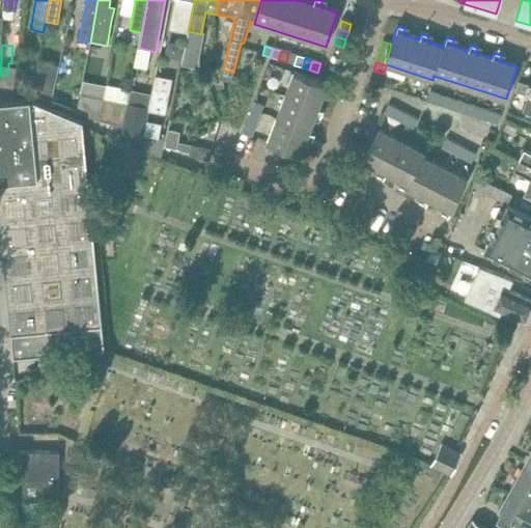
[(382,76),(383,74),(373,71),(370,78),(386,83),(388,78),(382,76)]
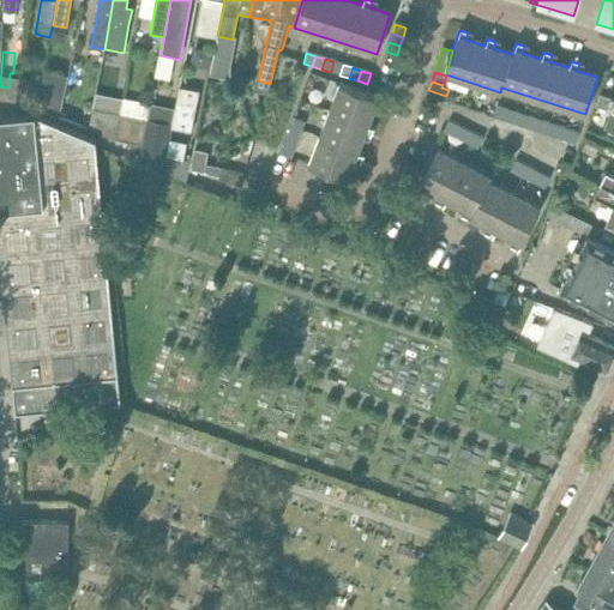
[(308,167),(347,181),(354,161),(361,163),(365,155),(357,152),(365,134),(372,137),(374,128),(367,126),(374,107),(381,110),(385,102),(339,84),(308,167)]
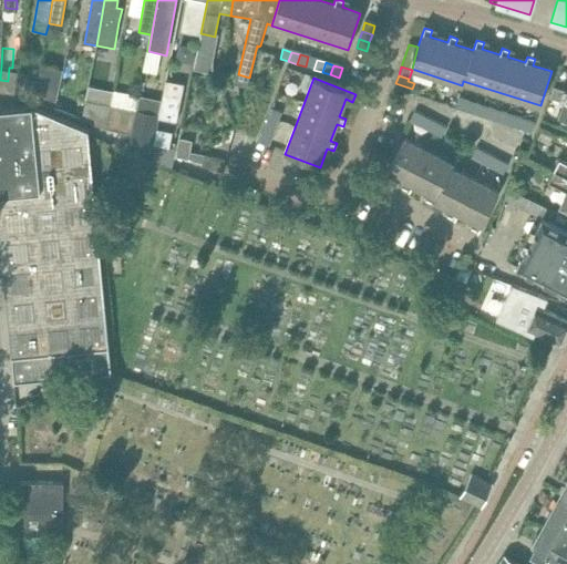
[(166,80),(160,115),(178,119),(185,83),(166,80)]
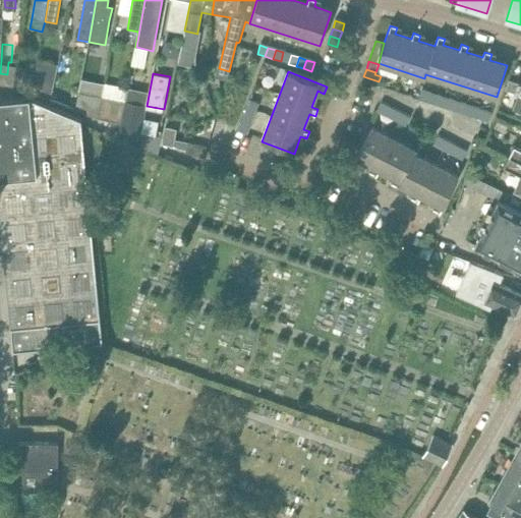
[(37,96),(49,101),(55,78),(42,75),(37,96)]
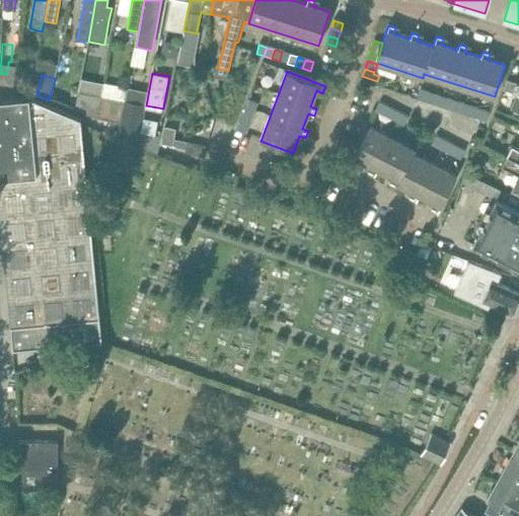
[(377,81),(362,76),(360,84),(369,87),(370,84),(376,86),(377,81)]
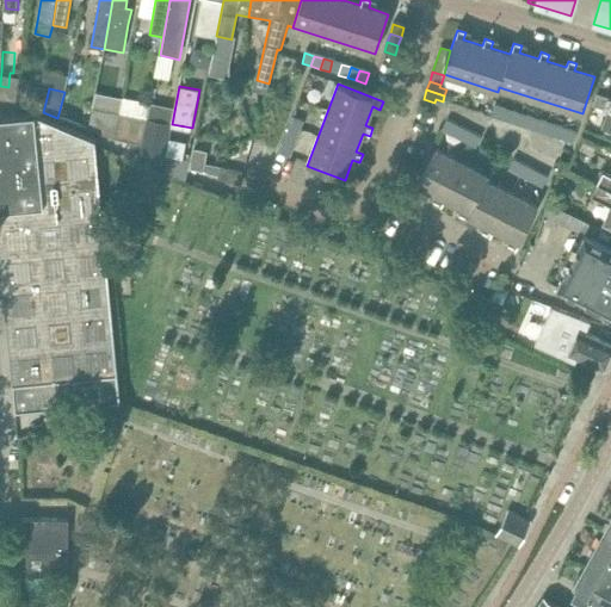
[(608,99),(596,95),(592,107),(604,111),(608,99)]
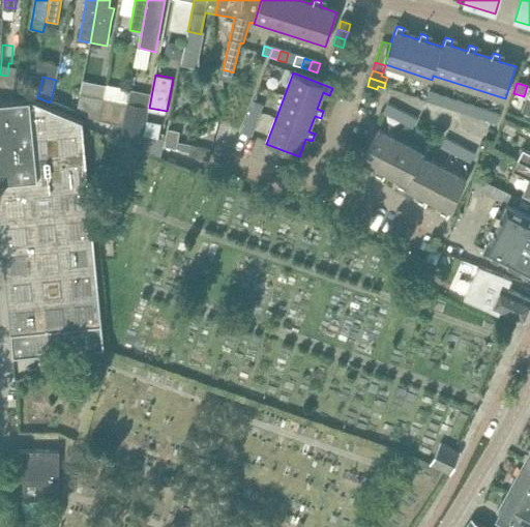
[(122,127),(119,140),(140,144),(143,132),(148,108),(151,94),(130,90),(127,103),(126,106),(122,127)]
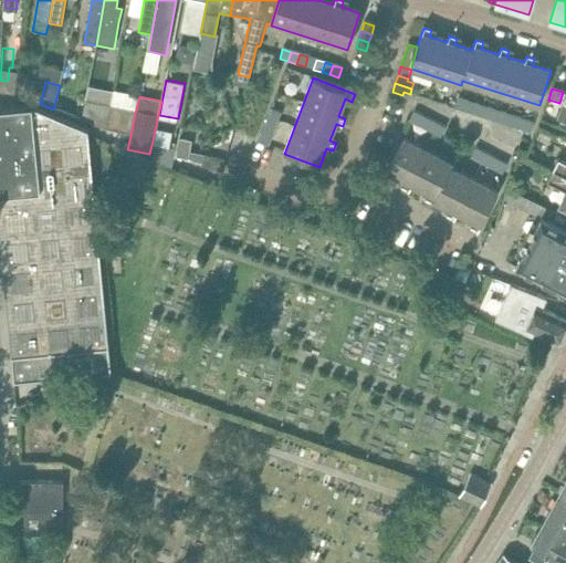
[(467,100),(457,97),(453,107),(463,111),(467,100)]
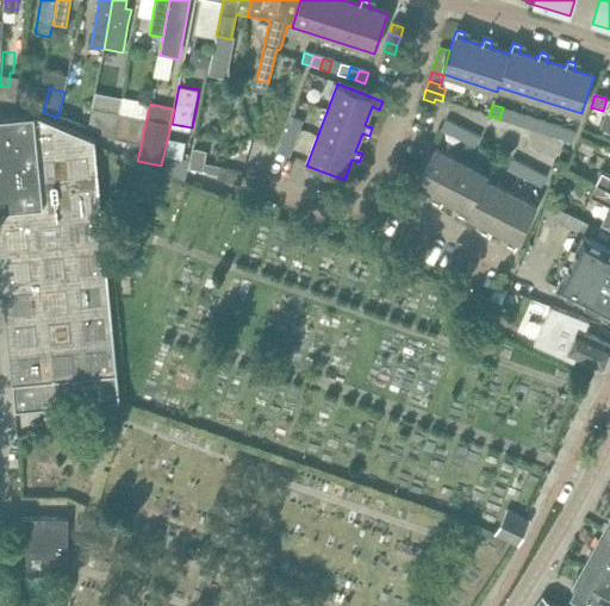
[(92,110),(88,130),(113,141),(118,116),(92,110)]
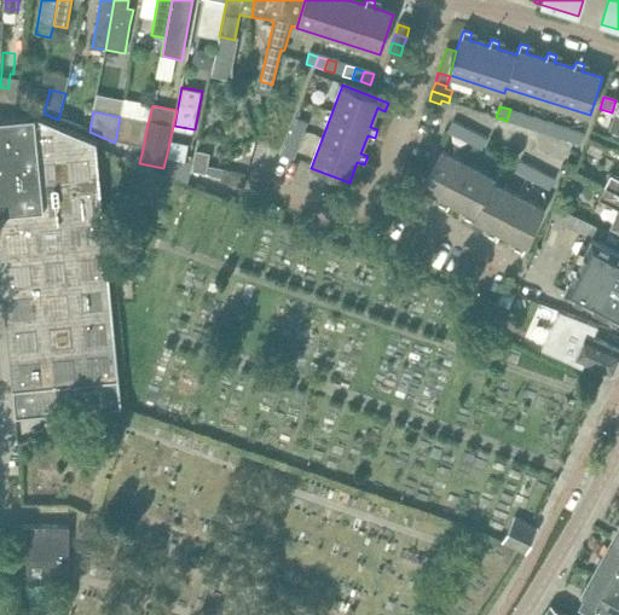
[(528,115),(519,112),(515,123),(525,127),(528,115)]
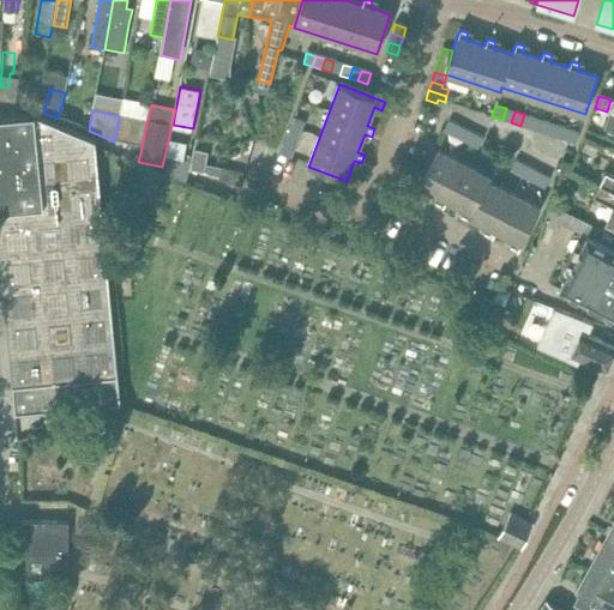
[(524,114),(521,126),(529,128),(533,118),(524,114)]
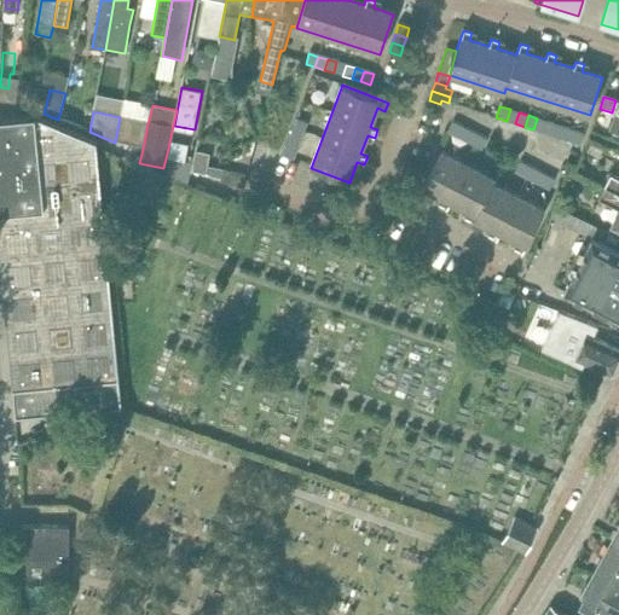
[(77,412),(125,408),(100,146),(30,117),(0,120),(0,260),(15,417),(52,413),(53,430),(79,428),(77,412)]
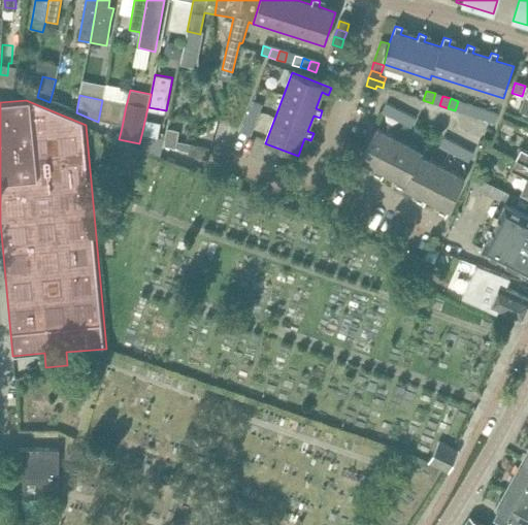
[(102,100),(98,122),(122,127),(126,105),(102,100)]
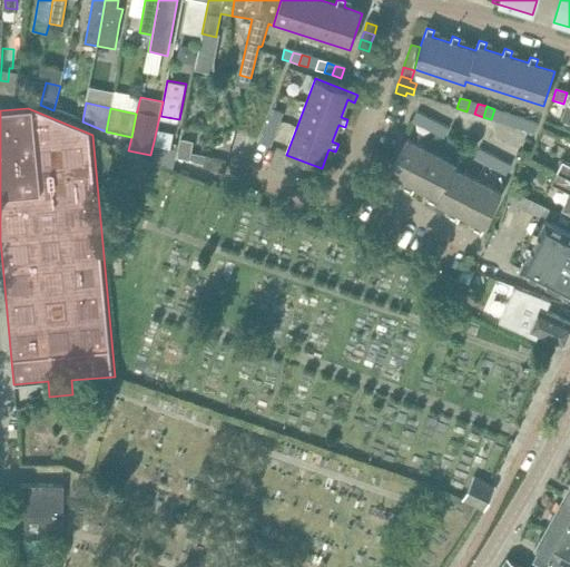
[(272,109),(268,118),(278,121),(282,113),(272,109)]
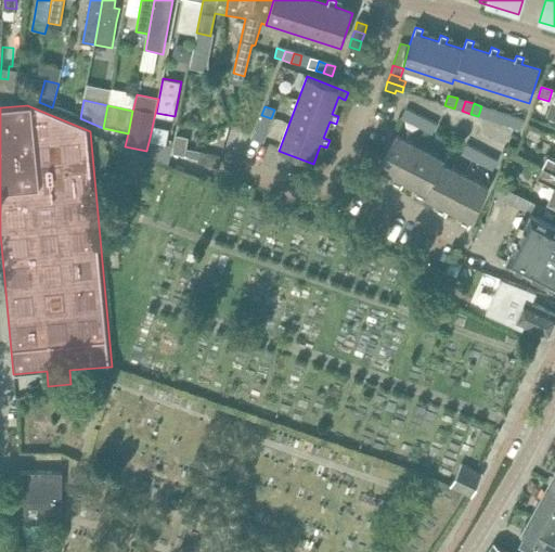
[(494,122),(498,112),(489,108),(486,119),(494,122)]
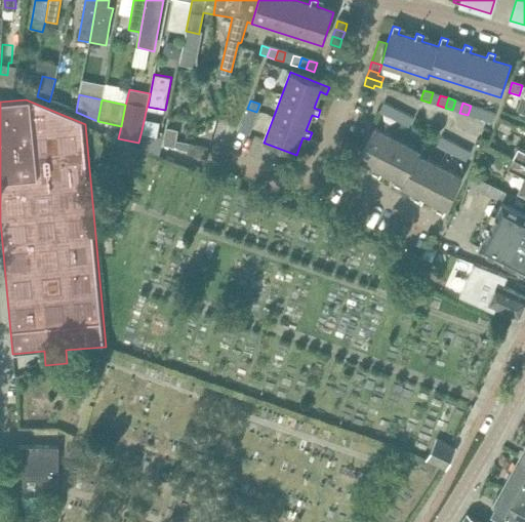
[(387,117),(391,108),(384,104),(378,113),(387,117)]
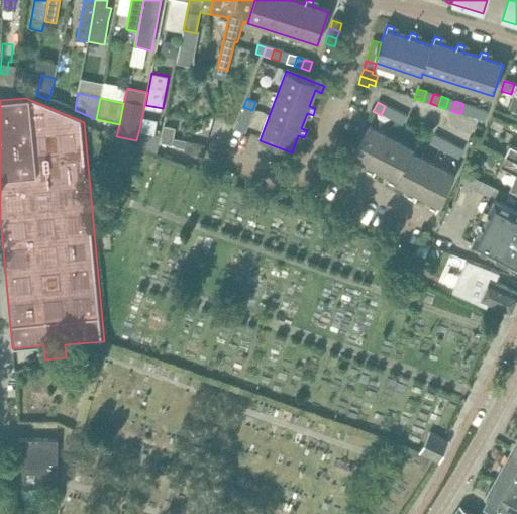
[(469,116),(472,106),(463,104),(460,113),(469,116)]
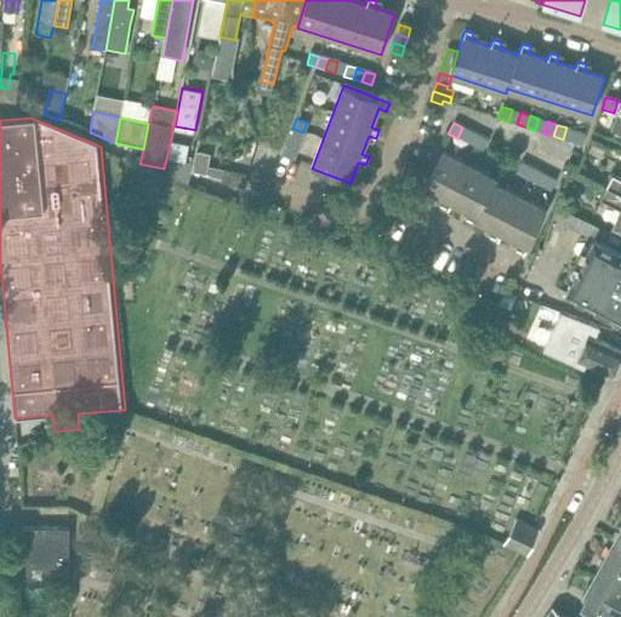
[(457,138),(466,142),(471,132),(462,127),(457,138)]
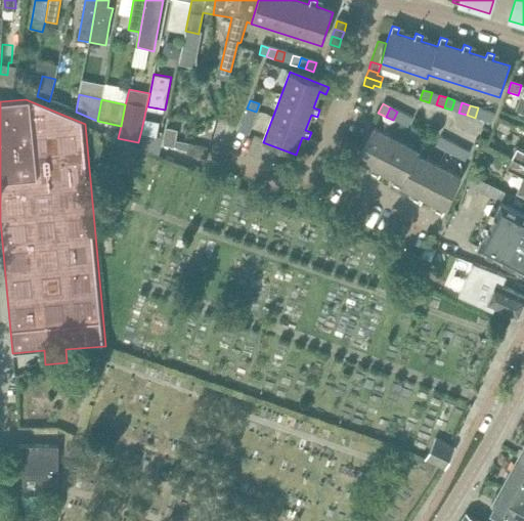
[(482,120),(485,111),(478,107),(475,118),(482,120)]
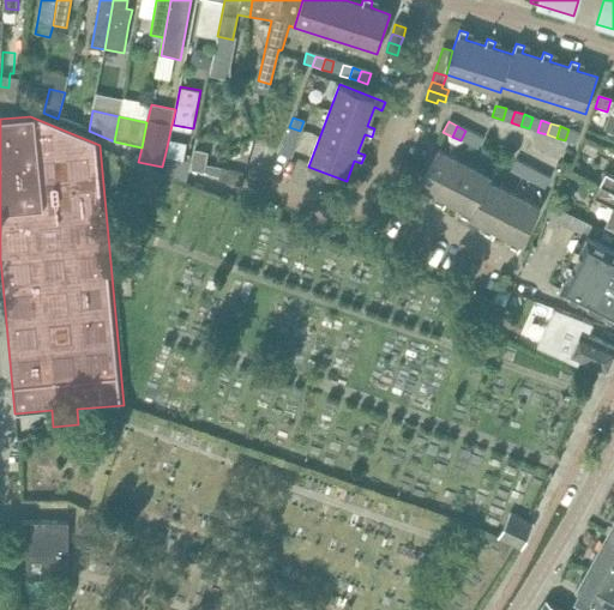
[(296,140),(300,131),(289,127),(287,137),(296,140)]
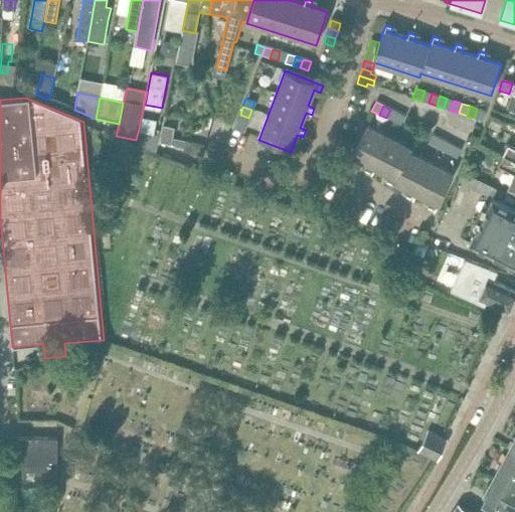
[(485,111),(477,109),(474,118),(482,121),(485,111)]
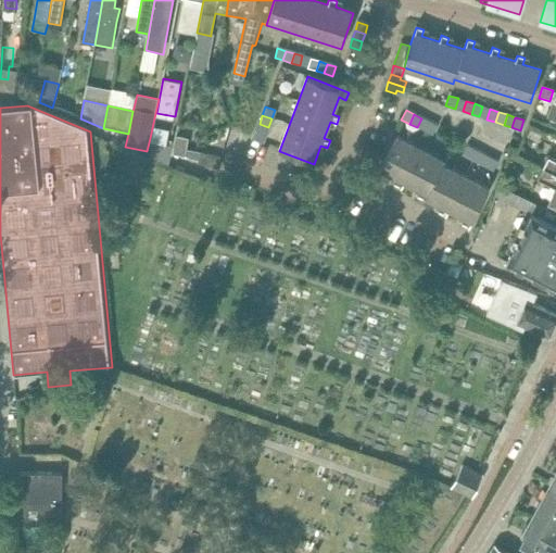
[(425,132),(430,122),(421,118),(417,127),(425,132)]
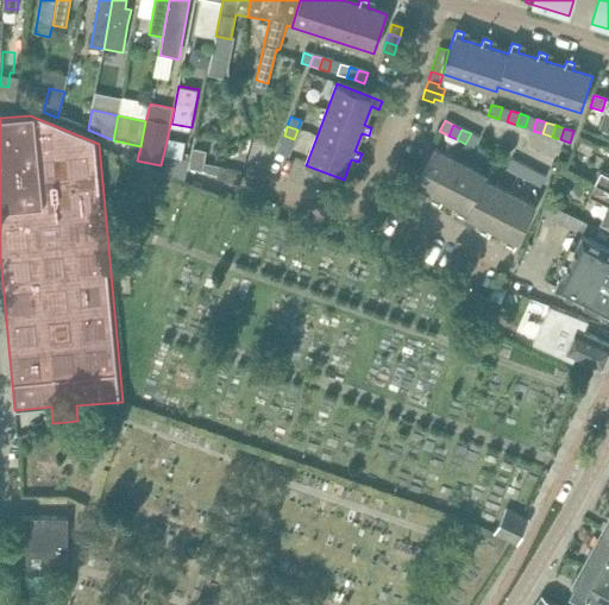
[(473,147),(479,138),(471,133),(465,144),(473,147)]
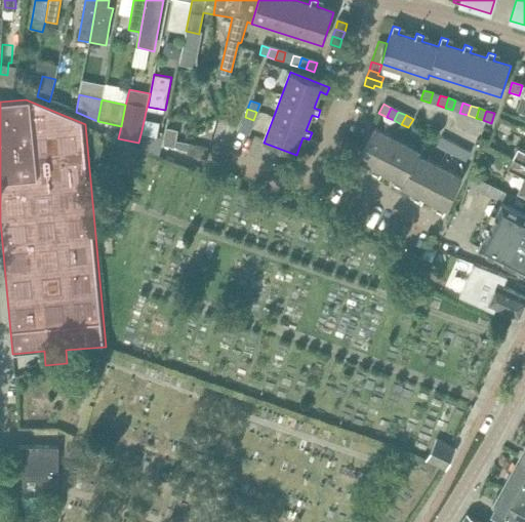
[(239,132),(248,135),(251,127),(242,124),(239,132)]
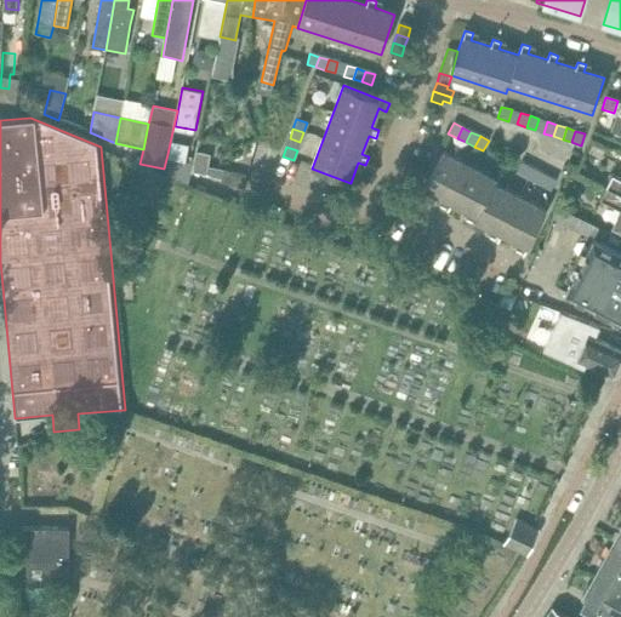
[(501,235),(519,244),(516,250),(524,255),(547,210),(494,183),(496,180),(444,153),(425,189),(444,200),(440,206),(449,210),(451,204),(469,212),(466,220),(474,223),(476,222),(494,230),(490,236),(499,241),(501,235)]
